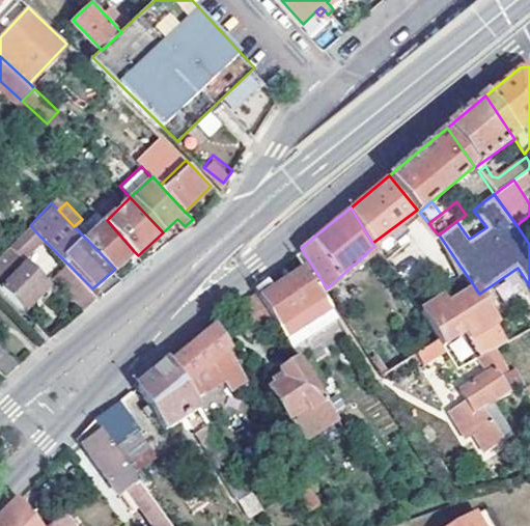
[(412,228),(405,219),(372,243),(374,246),(386,258),(411,238),(412,228)]
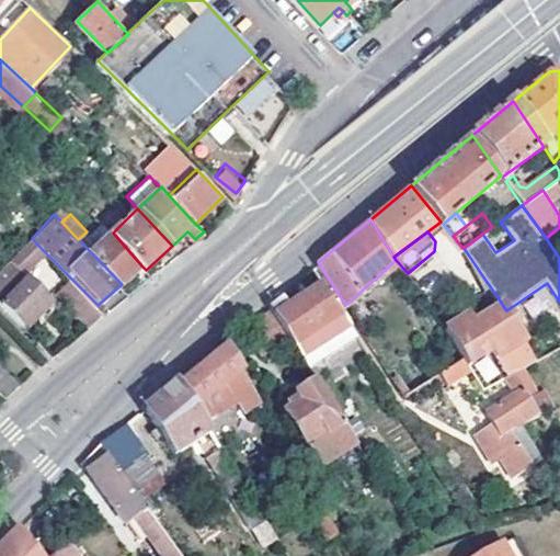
[(113,233),(91,252),(122,284),(141,265),(113,233)]
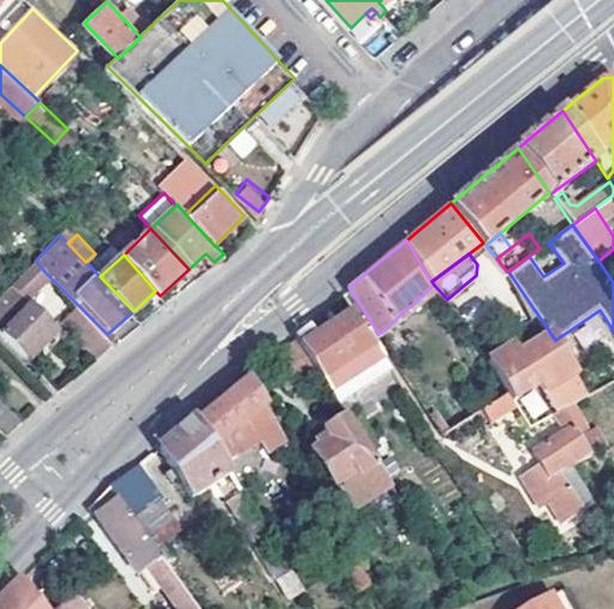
[(37,285),(47,274),(35,261),(0,294),(0,328),(27,354),(55,326),(23,293),(35,281),(37,285)]
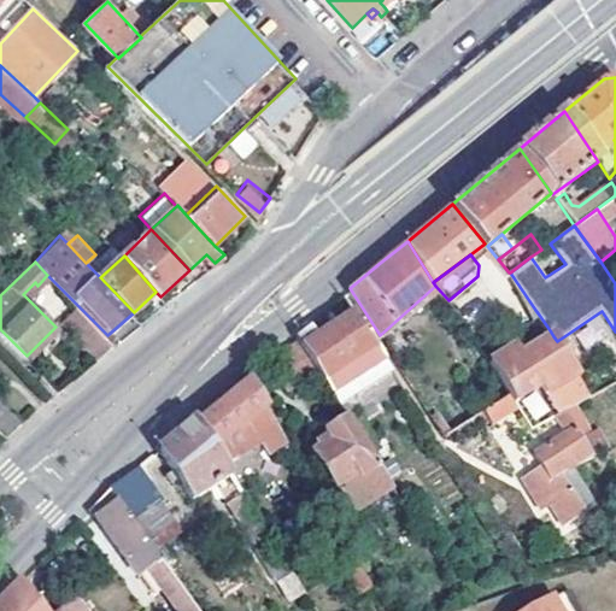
[(535,310),(510,272),(531,313),(535,310)]
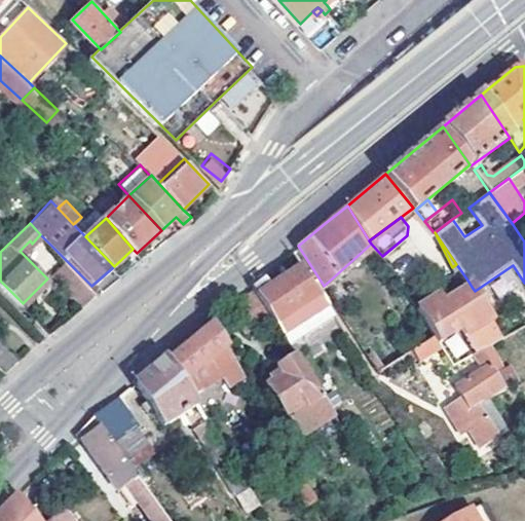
[(302,263),(271,284),(258,292),(273,314),(291,342),(335,313),(302,263)]
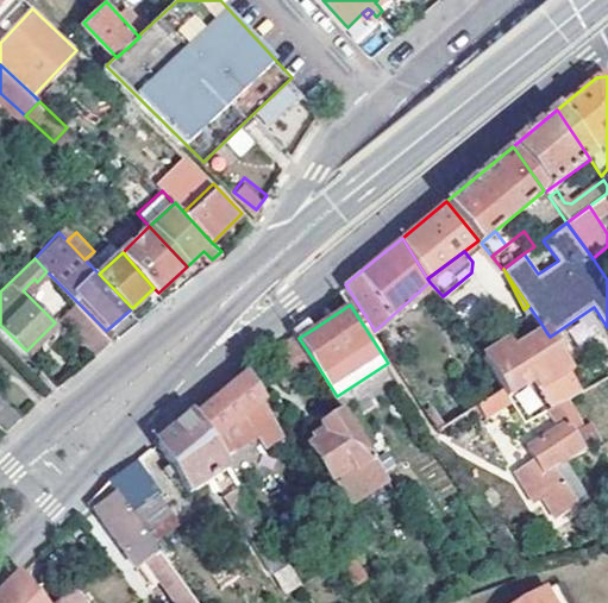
[(71,328),(95,352),(108,338),(86,314),(71,328)]
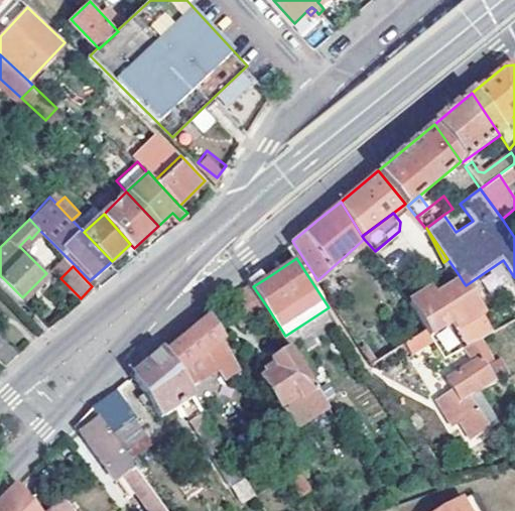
[(252,284),(253,286),(266,278),(260,268),(247,279),(251,284),(251,285),(252,284)]
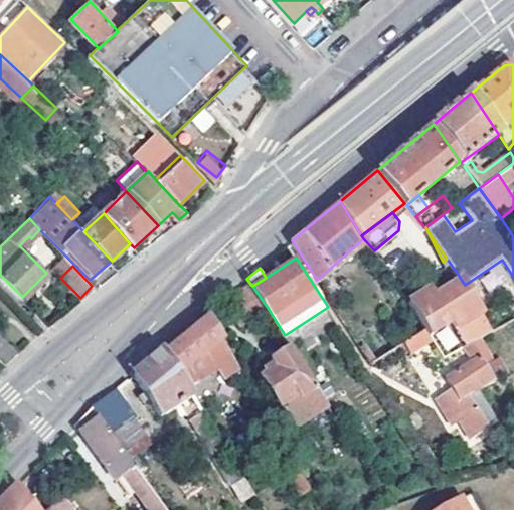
[(407,296),(430,334),(452,321),(467,345),(473,342),(493,330),(465,285),(462,281),(459,276),(435,290),(431,282),(407,296)]
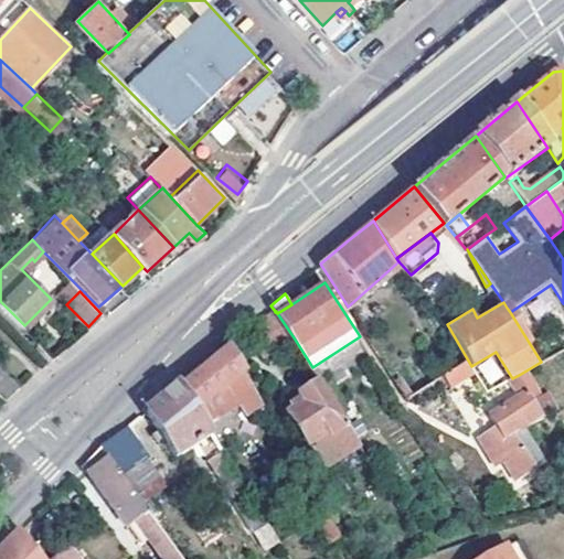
[(275,312),(275,311),(247,330),(265,357),(294,337),(277,313),(276,311),(275,312)]
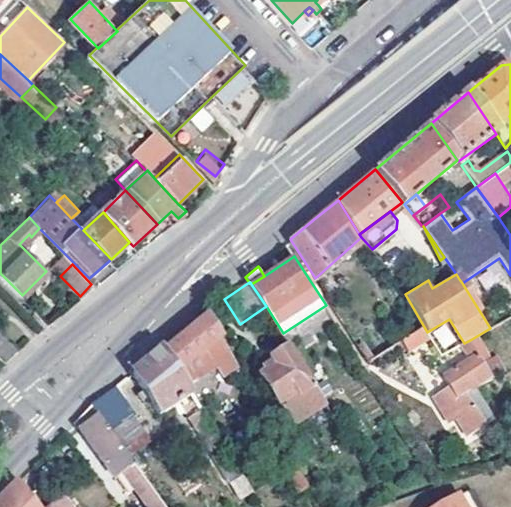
[(171,345),(166,349),(179,371),(222,335),(209,313),(171,345)]
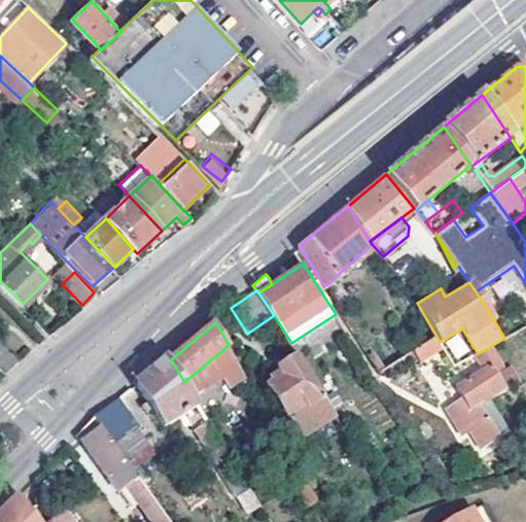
[(0,366),(6,372),(18,359),(0,342),(0,366)]
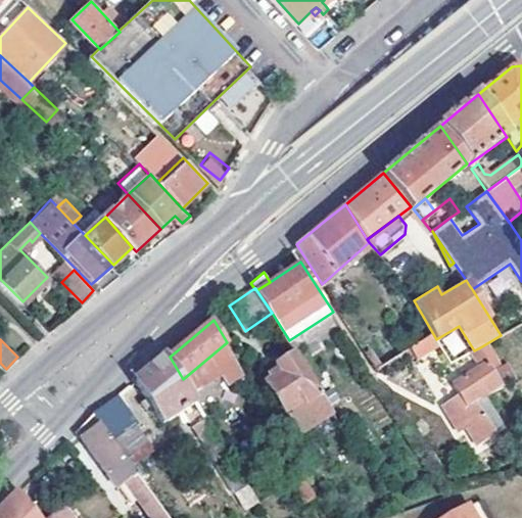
[(474,350),(473,351),(482,366),(456,382),(460,388),(453,392),(455,395),(451,397),(483,446),(500,435),(476,396),(494,387),(506,382),(494,368),(480,347),(474,350)]
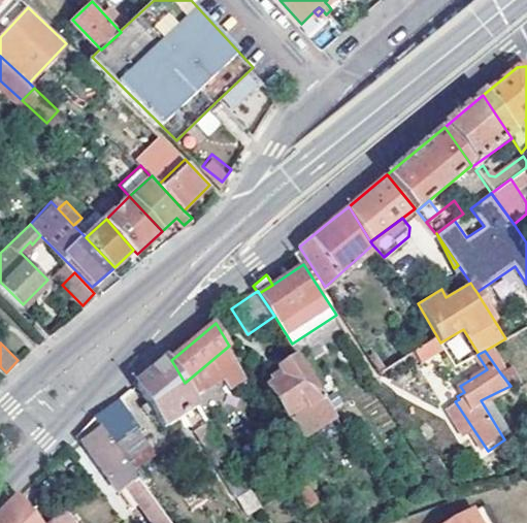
[(336,412),(299,354),(278,367),(284,376),(270,385),(303,435),(336,412)]
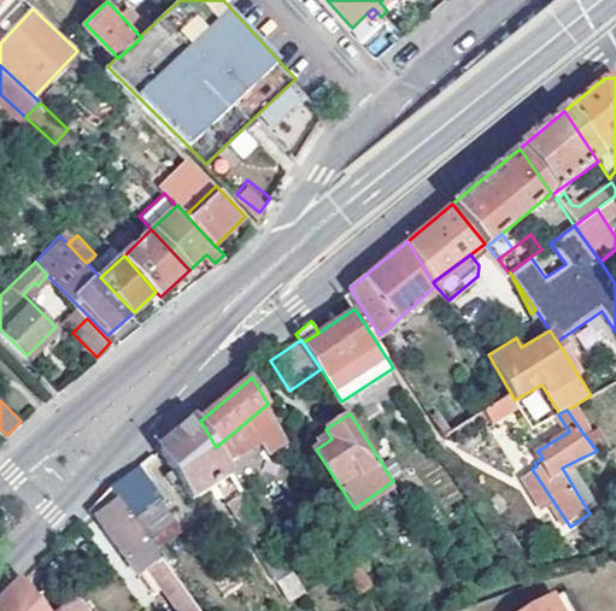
[(197,416),(160,446),(192,497),(233,473),(216,447),(200,421),(197,416)]
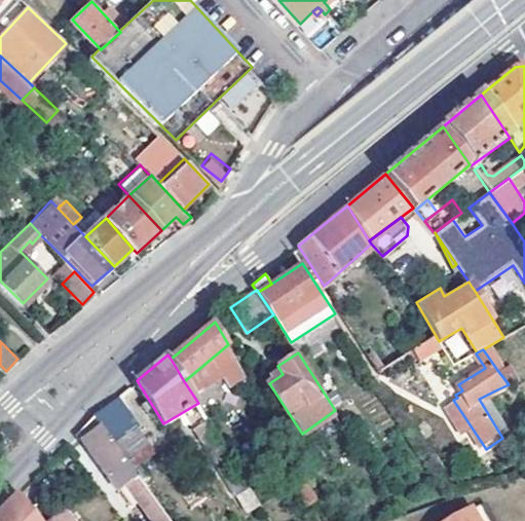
[(510,362),(497,370),(509,384),(519,379),(510,362)]
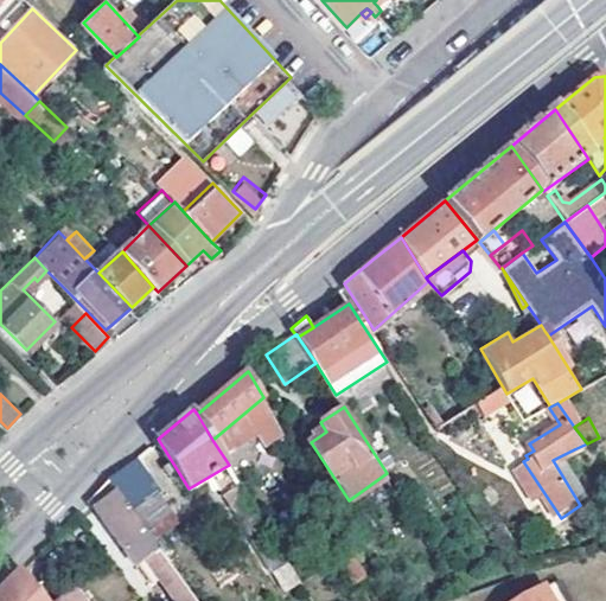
[(601,494),(574,449),(553,460),(580,505),(601,494)]
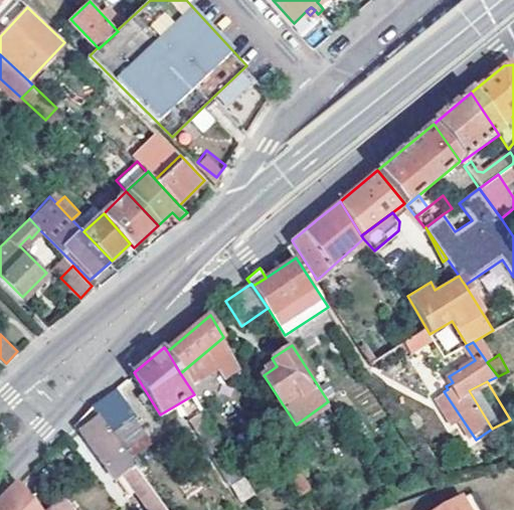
[(93,405),(121,445),(144,429),(115,387),(93,405)]
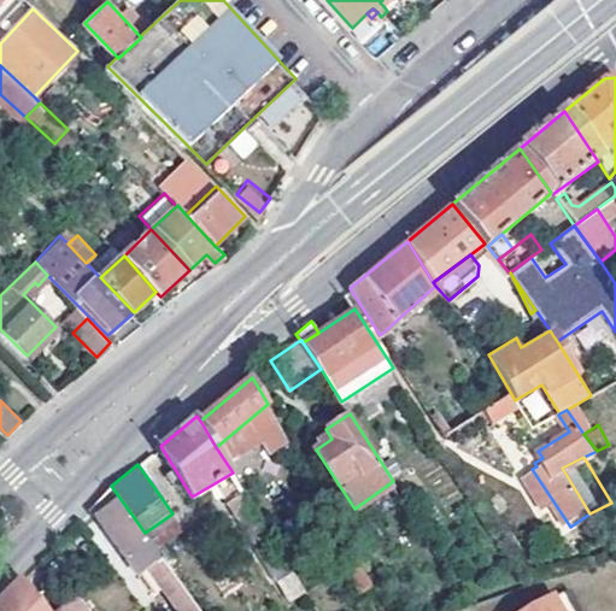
[(111,486),(92,505),(148,581),(157,574),(183,610),(201,610),(145,533),(111,486)]
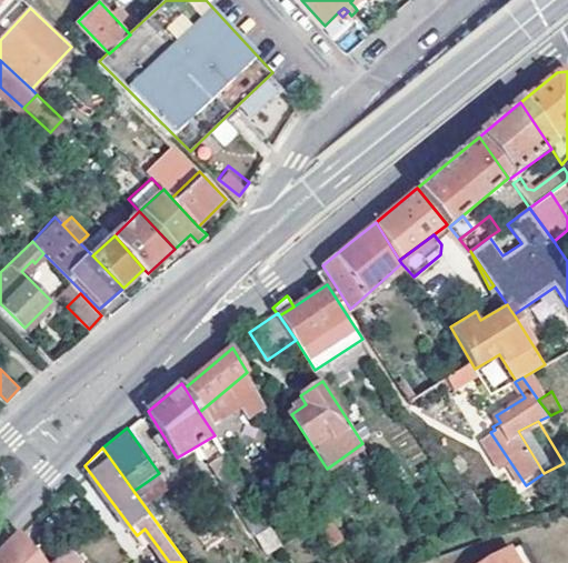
[(255,523),(267,516),(226,452),(213,460),(255,523)]
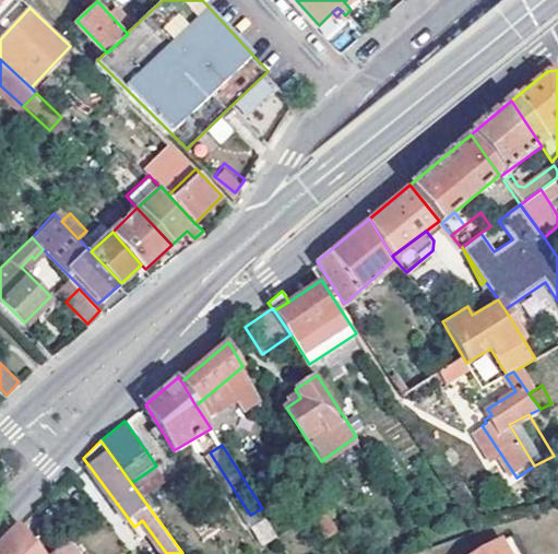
[(262,508),(250,515),(263,535),(275,528),(262,508)]
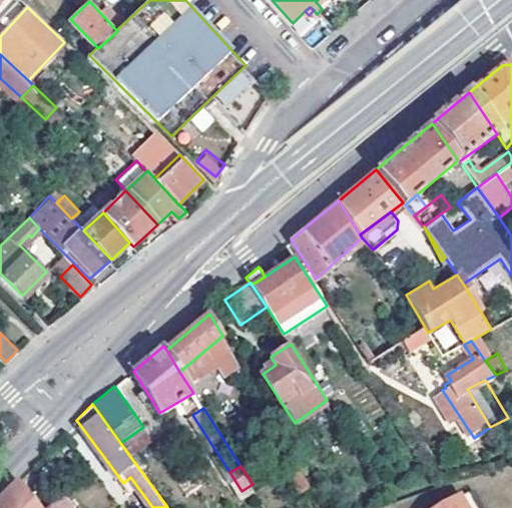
[(0,507),(41,507),(19,479),(4,495),(0,498),(0,507)]
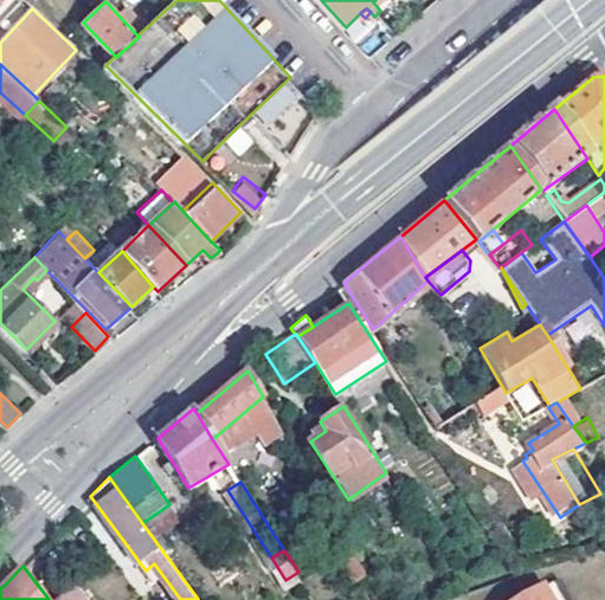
[(552,599),(536,580),(509,599),(552,599)]
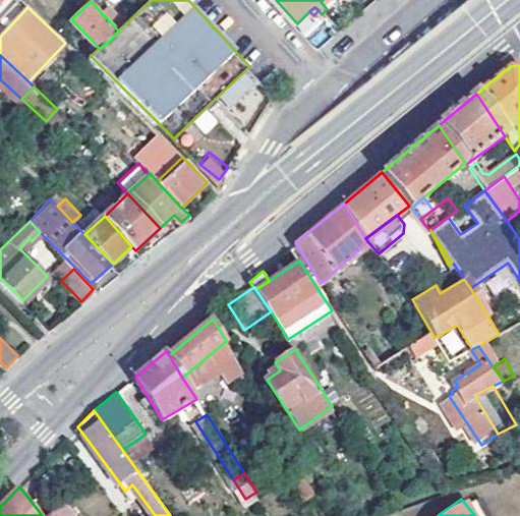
[(49,515),(75,515),(66,503),(49,515)]
